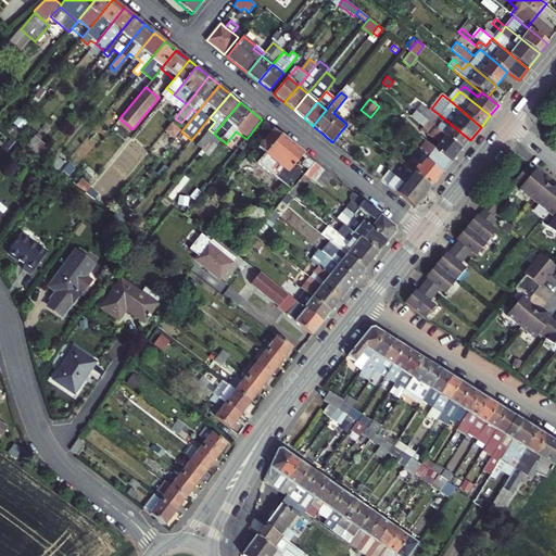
[(414,110),(428,122),(462,150),(470,140),(440,115),(438,118),(416,102),(412,108),(414,110)]
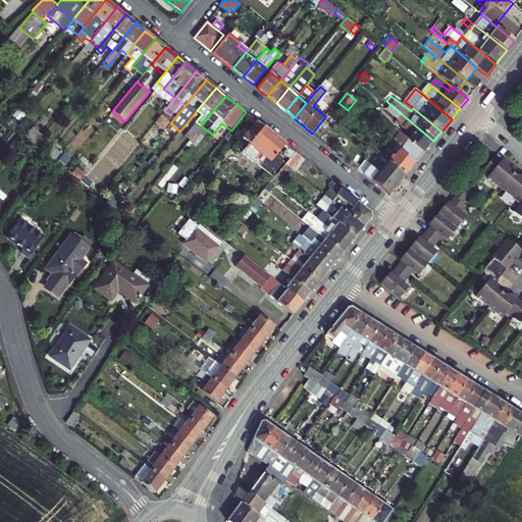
[(397,120),(398,118),(402,114),(388,103),(383,109),(397,120)]
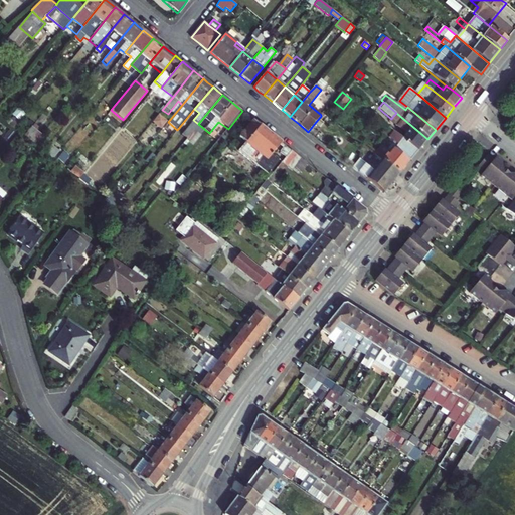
[(403,138),(419,151),(427,139),(396,113),(392,117),(399,123),(397,125),(407,133),(403,138)]
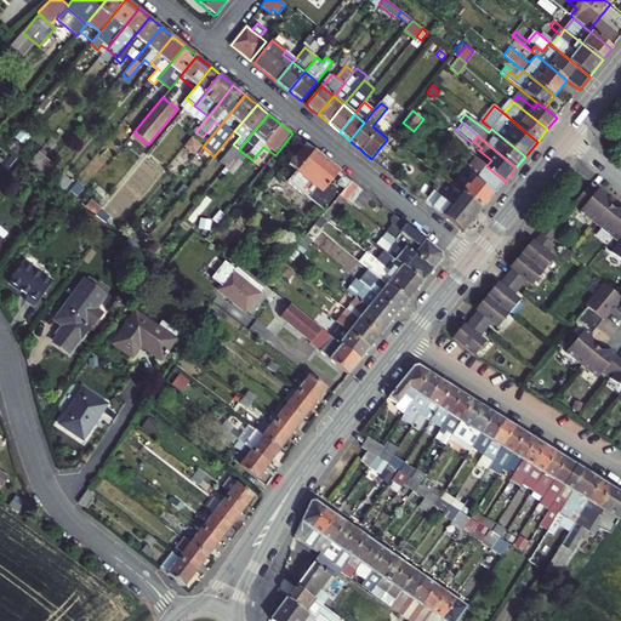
[(194,155),(201,146),(192,138),(184,148),(194,155)]
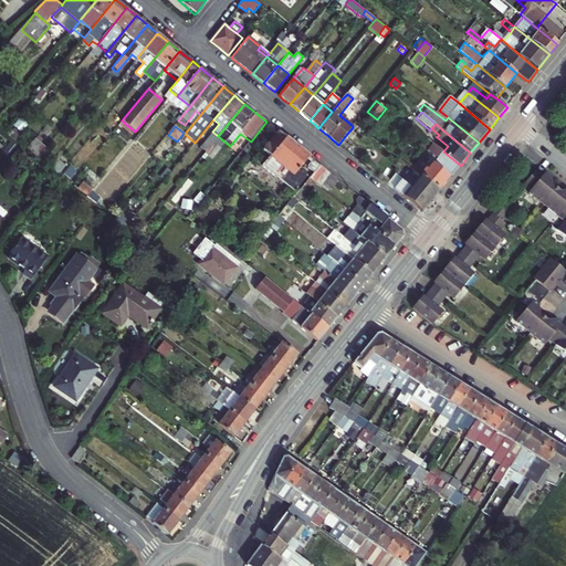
[(358,132),(353,127),(346,135),(352,140),(358,132)]
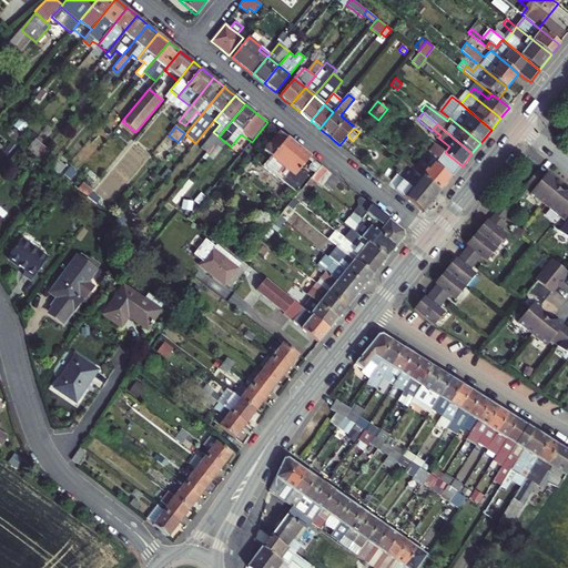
[(264,150),(272,156),(287,139),(280,132),(264,150)]
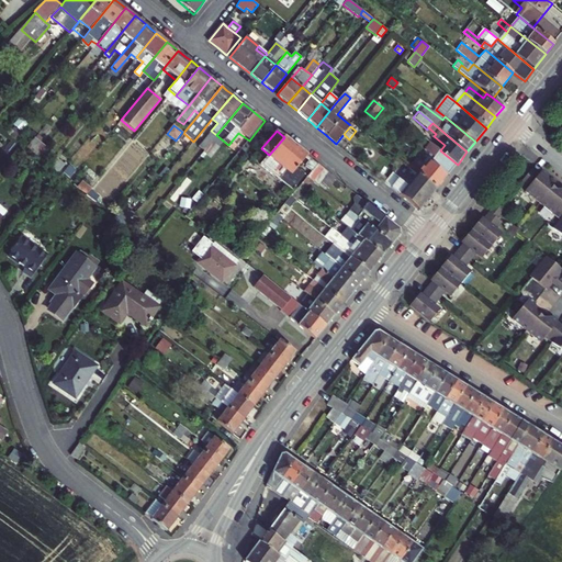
[(46,146),(36,136),(26,147),(37,157),(37,156),(45,146),(46,146)]
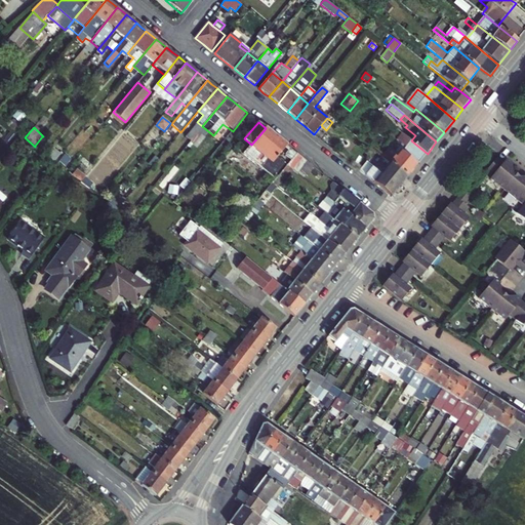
[(251,145),(250,146),(273,163),(278,157),(287,146),(275,135),(266,128),(251,145)]
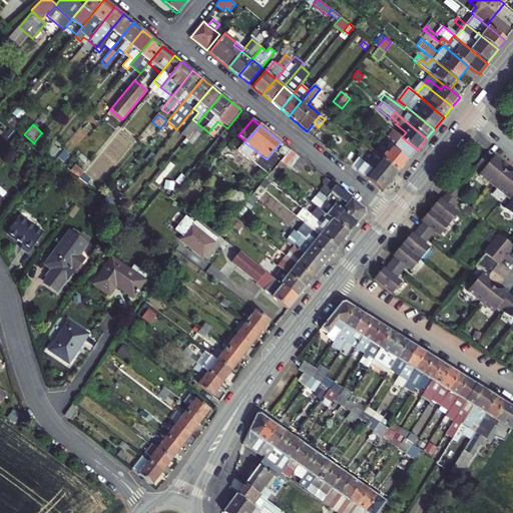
[(396,144),(402,137),(393,129),(387,136),(396,144)]
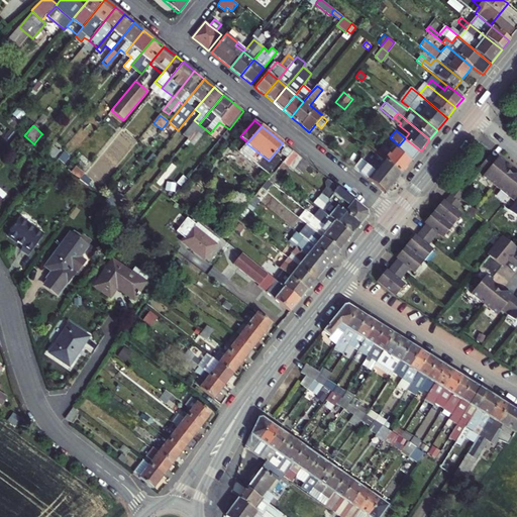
[(49,141),(41,134),(34,143),(42,149),(49,141)]
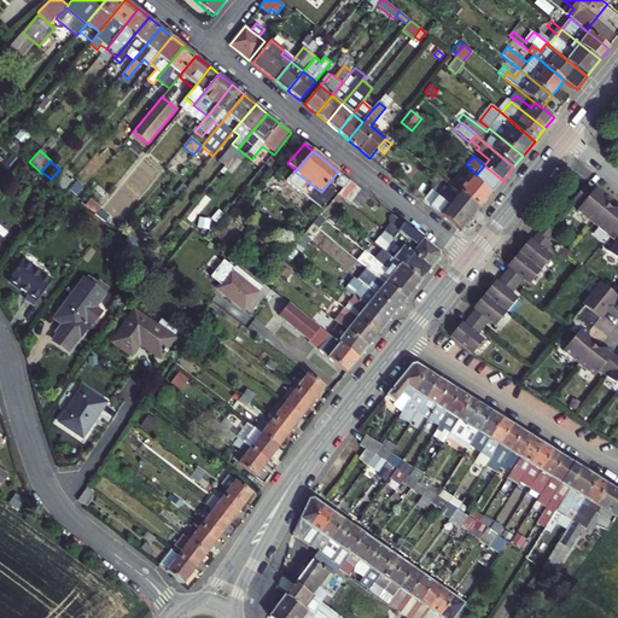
[(466,182),(459,192),(481,209),(503,181),(484,165),(477,174),(473,179),(471,178),(466,182)]
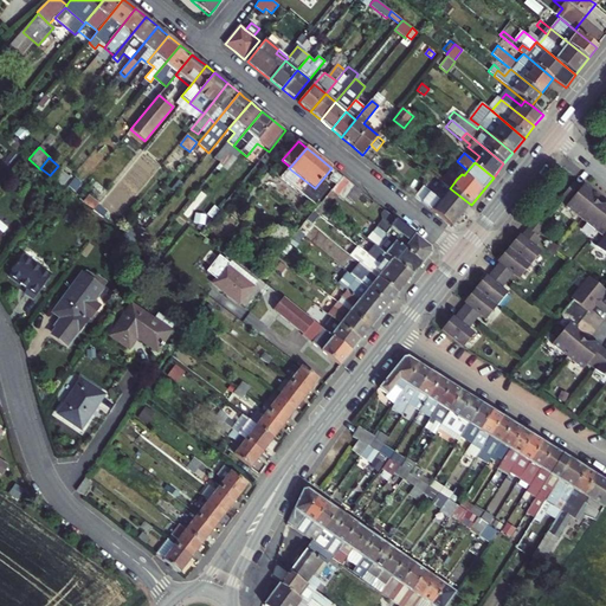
[(315,188),(289,168),(281,179),(314,206),(329,187),(321,181),(315,188)]
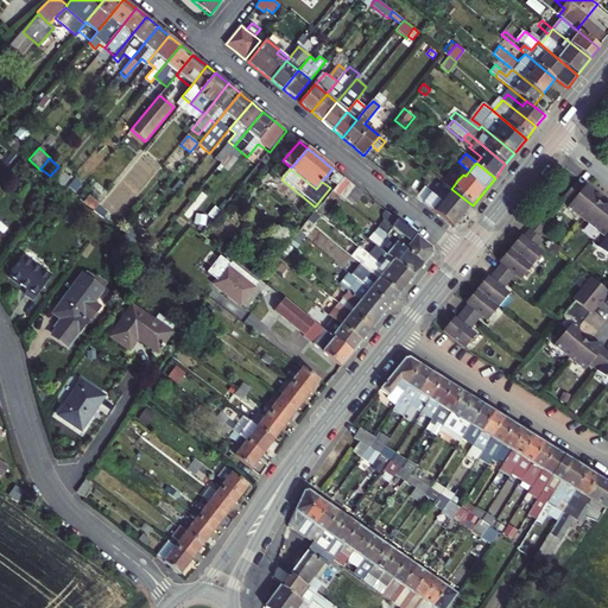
[(63,170),(55,179),(63,187),(71,177),(63,170)]
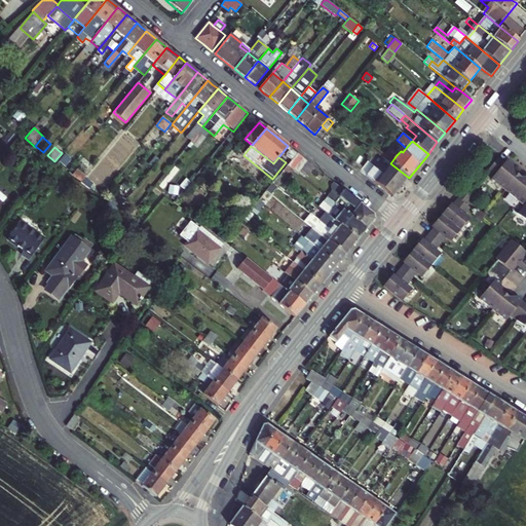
[(296,154),(297,153),(292,149),(287,154),(293,158),(296,154)]
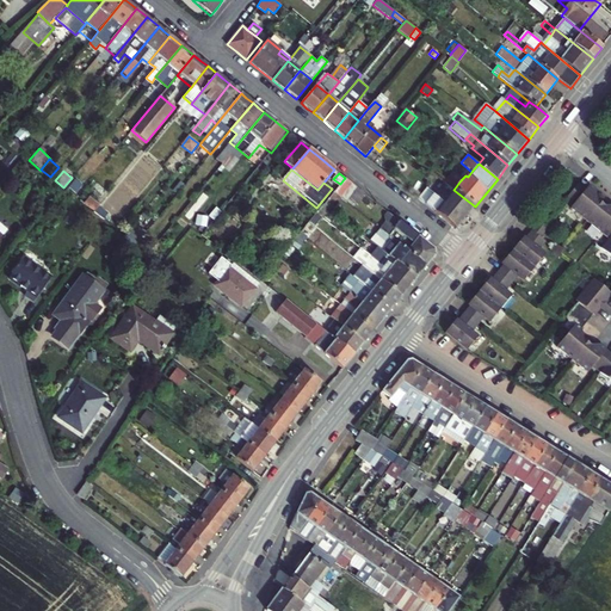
[(445,183),(454,190),(461,180),(452,173),(445,183)]
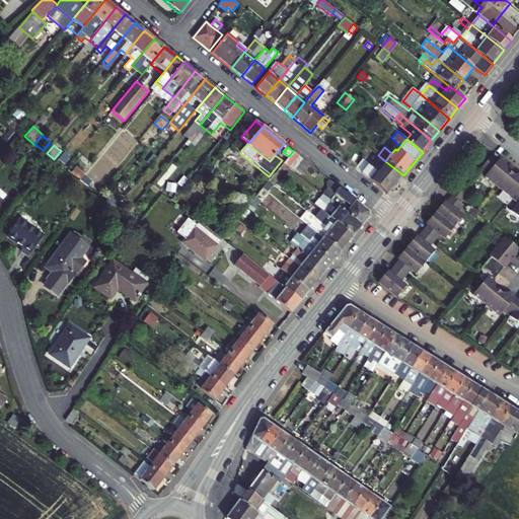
[(289,167),(298,156),(292,152),(289,156),(284,163),(289,167)]
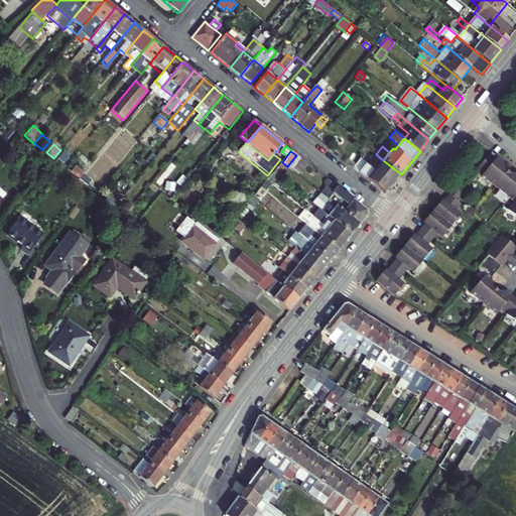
[(308,165),(296,155),(287,166),(299,176),(308,165)]
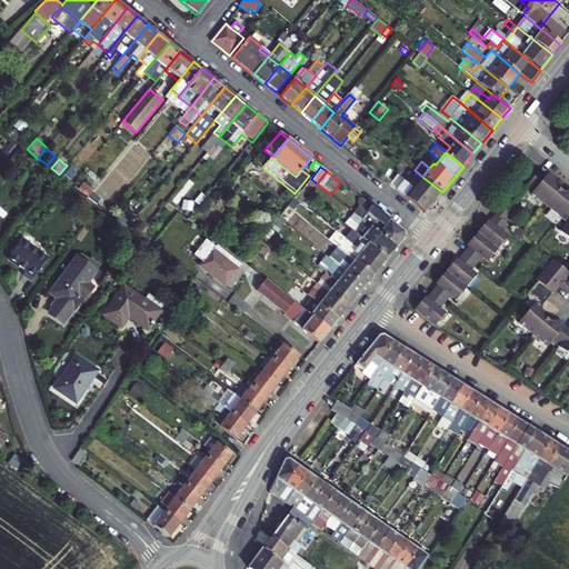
[(568,216),(568,222),(562,231),(568,236),(568,191),(566,192),(557,186),(557,178),(550,173),(547,177),(540,171),(530,185),(536,190),(533,193),(562,217),(566,213),(568,216)]
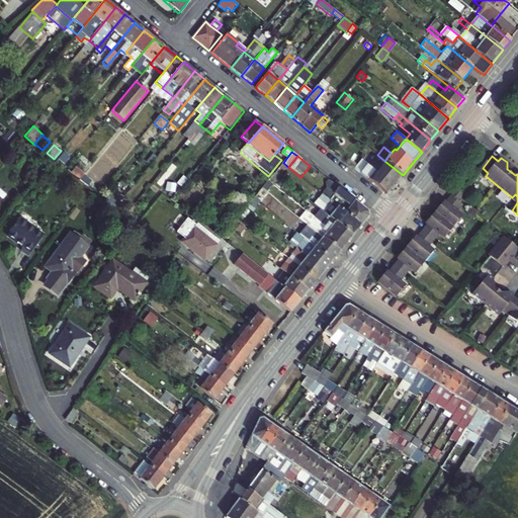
[(354,169),(360,173),(367,165),(367,164),(362,160),(354,169)]
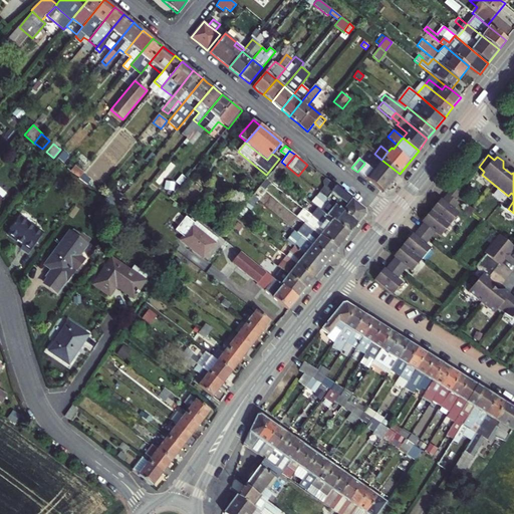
[(372,171),(365,179),(383,193),(400,174),(381,160),(372,171)]
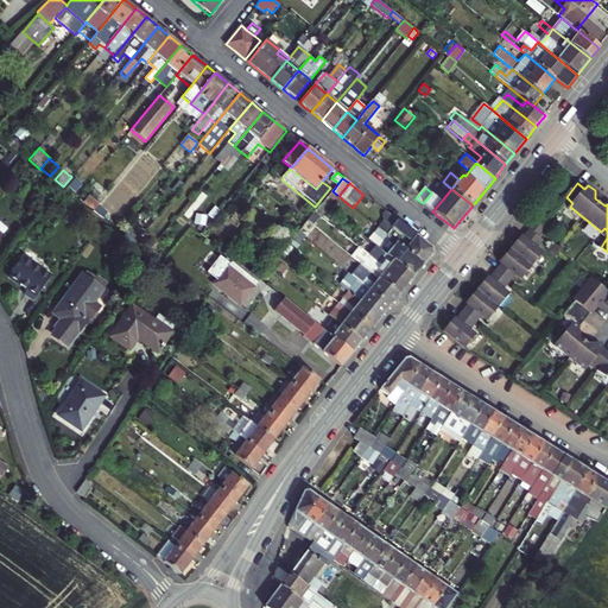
[(423,203),(432,211),(441,202),(431,194),(423,203)]
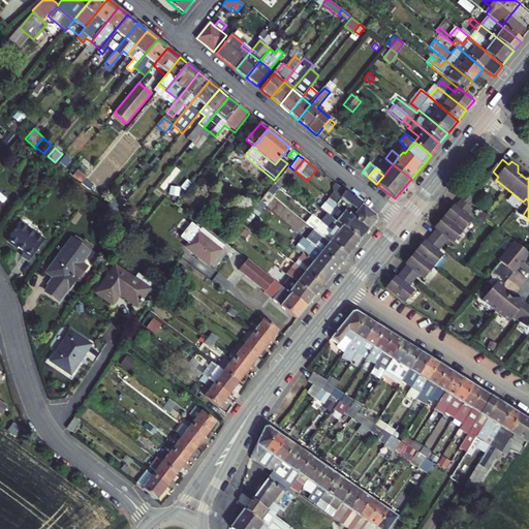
[(324,195),(369,231),(376,222),(376,217),(335,183),(324,195)]
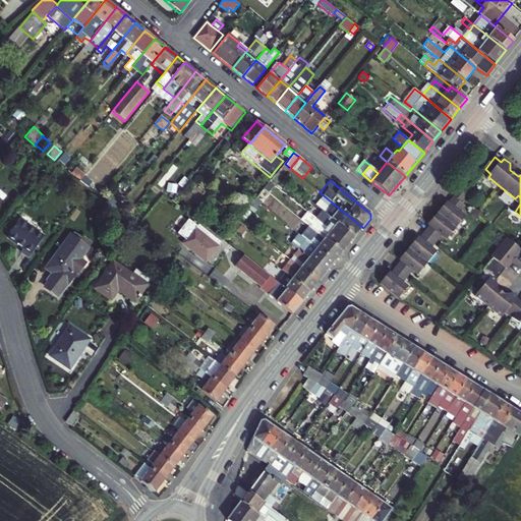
[(264,188),(268,191),(274,184),(270,181),(264,188)]
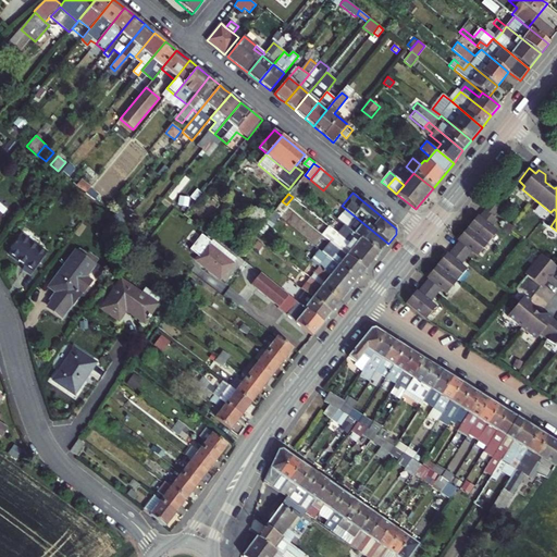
[(0,218),(10,207),(0,199),(0,218)]
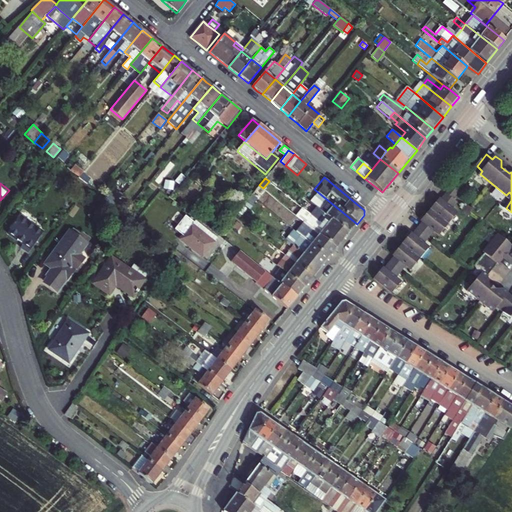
[(412,271),(421,260),(431,248),(426,244),(435,232),(440,236),(459,213),(454,209),(459,203),(455,200),(461,193),(453,186),(442,200),(440,199),(422,222),(423,223),(414,235),(413,233),(394,256),(396,258),(386,269),(385,268),(375,280),(393,294),(403,282),(398,278),(407,267),(412,271)]
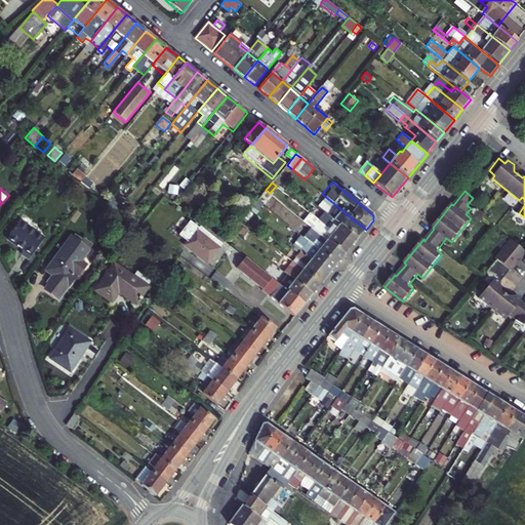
[(366,230),(322,194),(314,203),(325,212),(358,239),(366,230)]
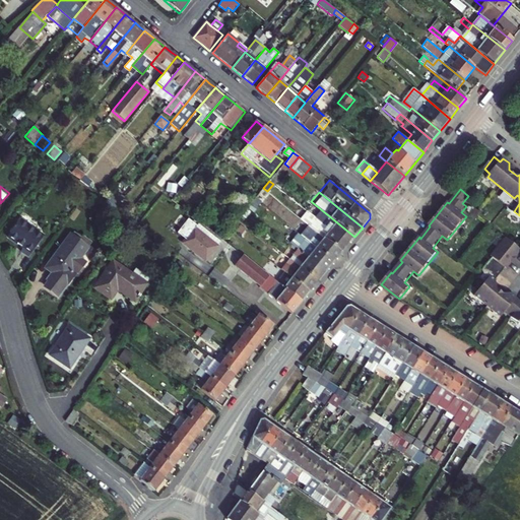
[(321,223),(326,228),(347,245),(354,237),(322,210),(315,218),(321,223)]
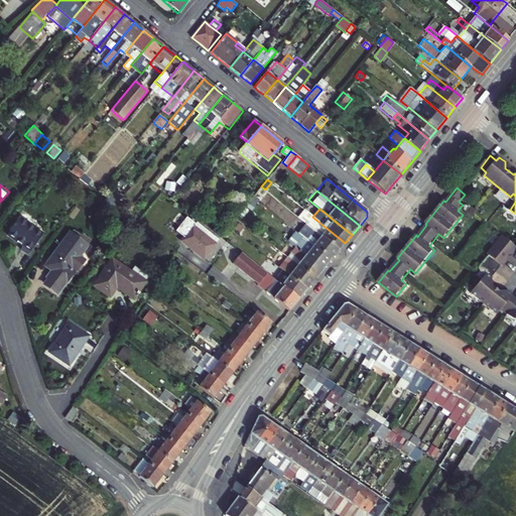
[(314,231),(339,251),(345,243),(324,226),(318,222),(312,217),(304,210),(298,217),(311,228),(314,231)]
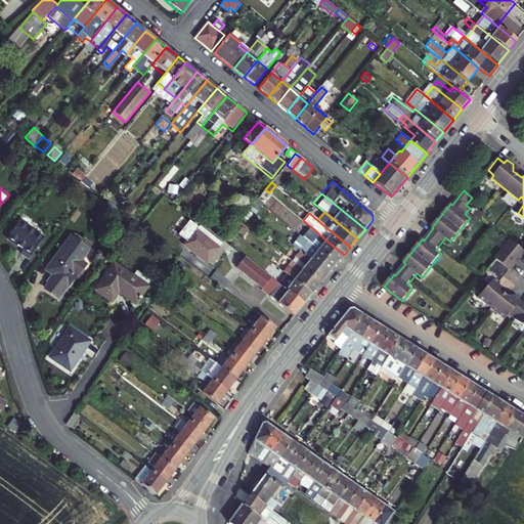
[(186,241),(184,245),(207,262),(218,247),(195,229),(198,227),(189,220),(178,234),(186,241)]
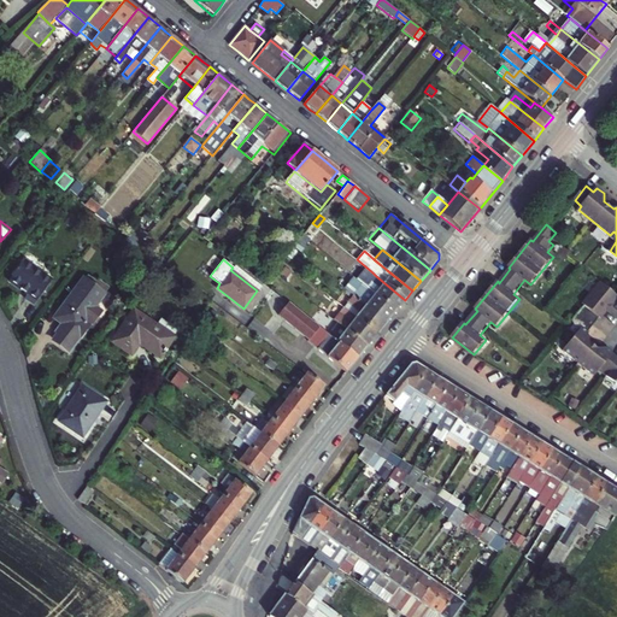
[(24,262),(10,281),(29,295),(27,299),(34,305),(51,282),(24,262)]
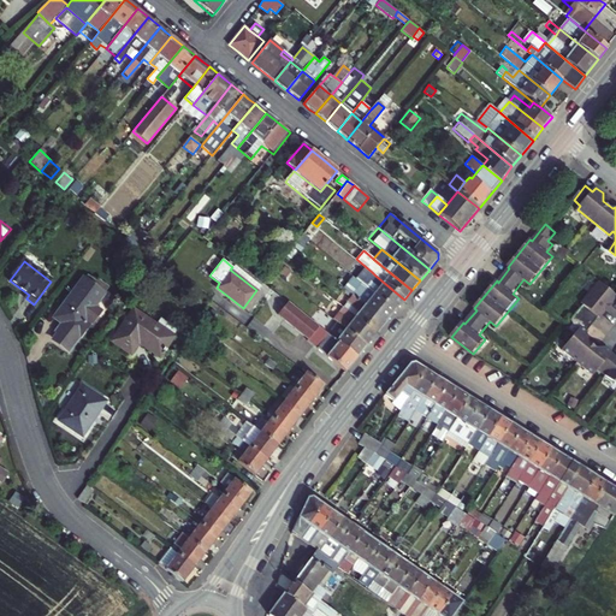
[(232,267),(230,270),(256,290),(261,285),(235,265),(232,267)]
